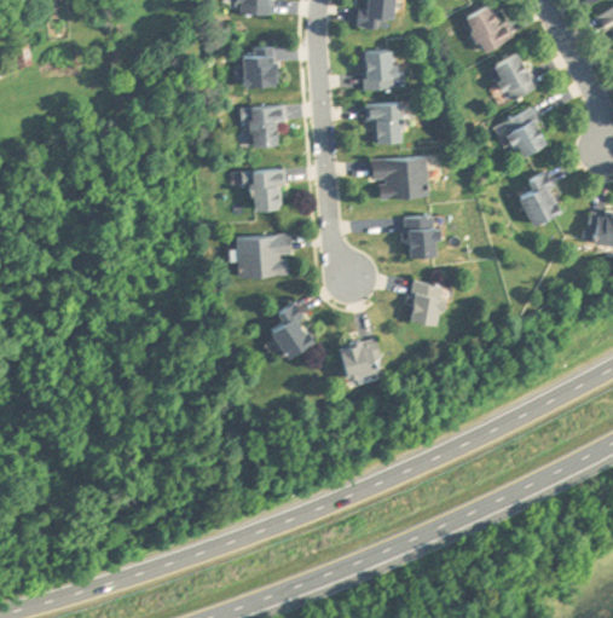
[(270,0),(241,0),(241,15),(270,15),(270,0)]
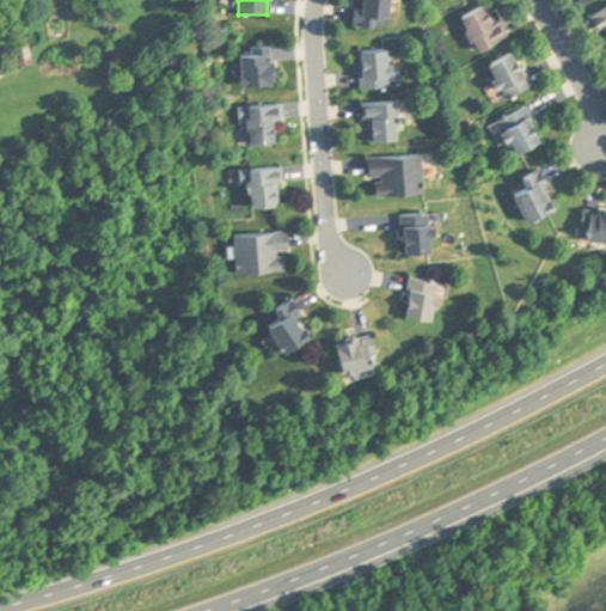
[(391,19),(392,0),(354,0),(353,26),(374,28),(374,17),(391,19)]
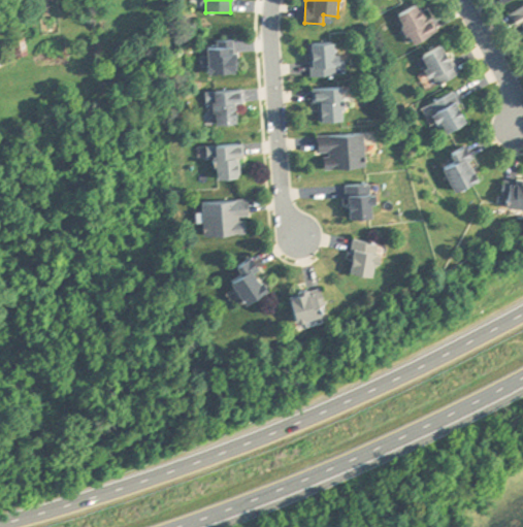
[(397,14),(412,46),(435,36),(422,4),(397,14)]
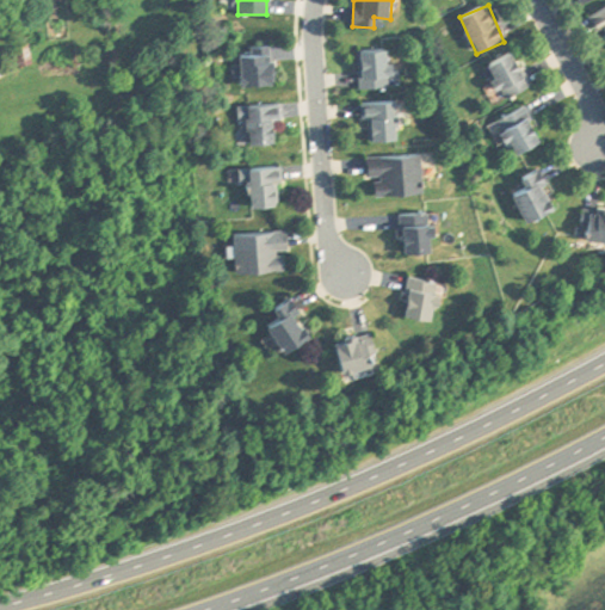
[(598,34),(604,30),(604,8),(591,14),(598,34)]
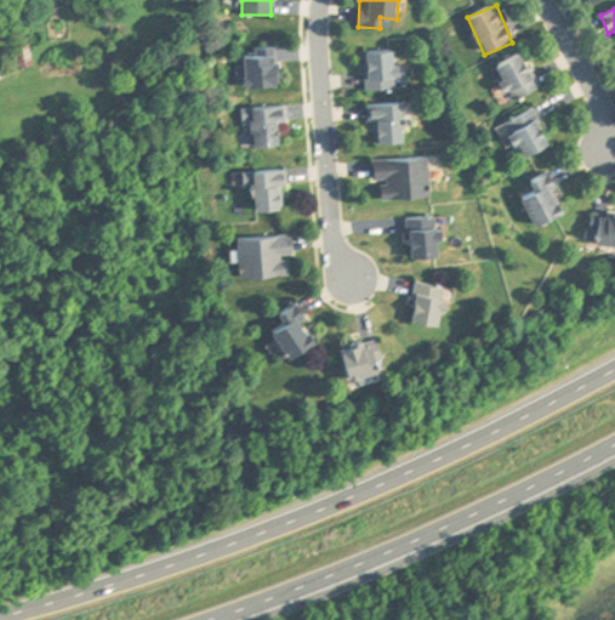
[(362,91),(400,91),(400,51),(362,51),(362,91)]
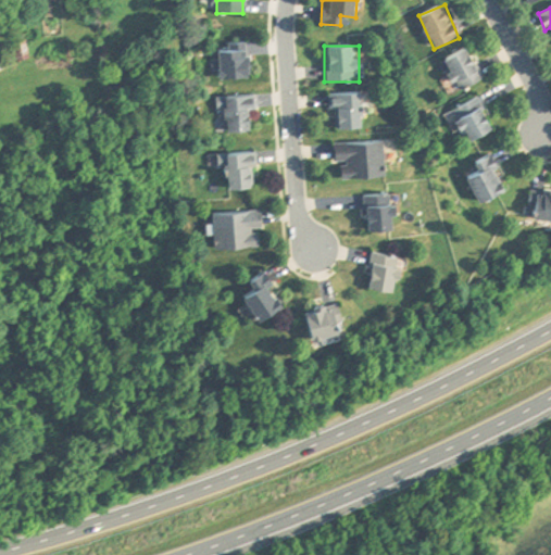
[(249,77),(249,47),(218,47),(218,77),(249,77)]
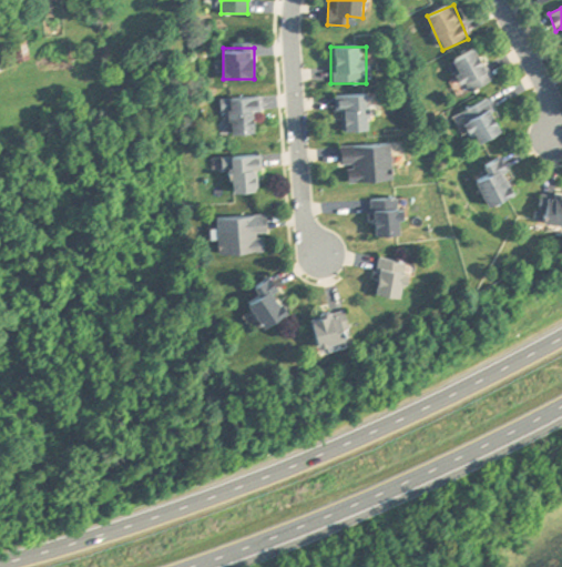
[(492,81),(479,48),(452,59),(467,92),(492,81)]
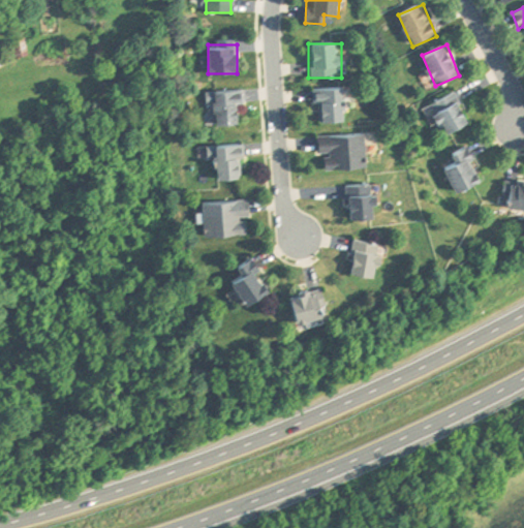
[(344,122),(343,88),(314,89),(315,123),(344,122)]
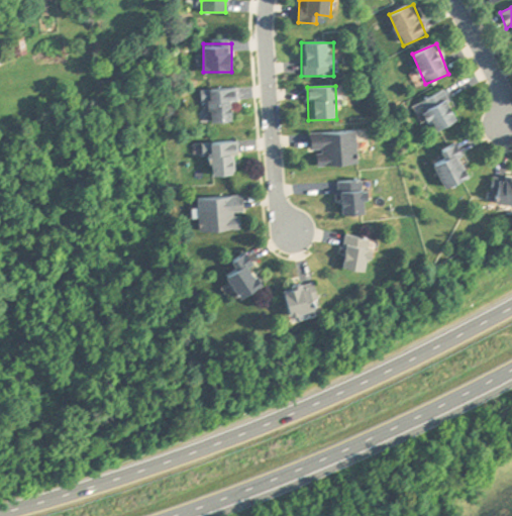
[(235,89),(199,89),(199,100),(210,100),(210,122),(235,122),(235,89)]
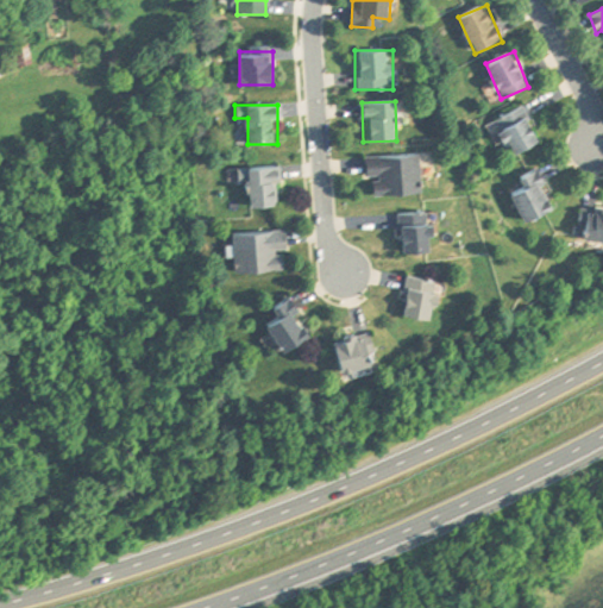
[(514,154),(540,142),(523,105),(497,117),(514,154)]
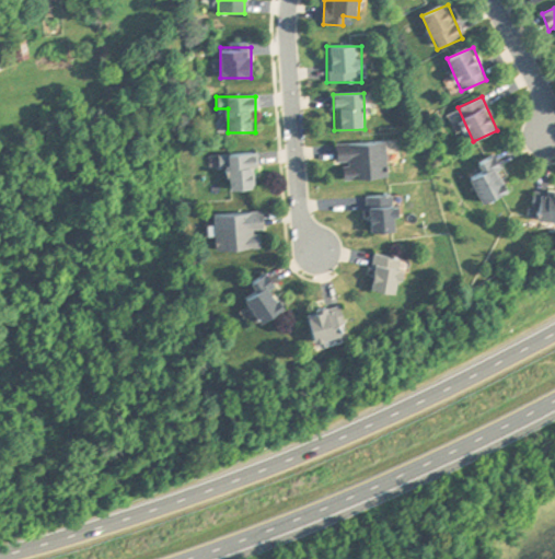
[(388,177),(386,142),(336,144),(337,164),(342,164),(342,179),(388,177)]
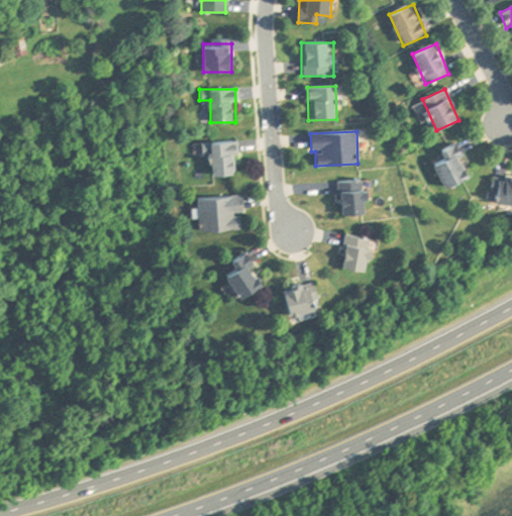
[(237,141),(211,142),(213,175),(238,174),(237,141)]
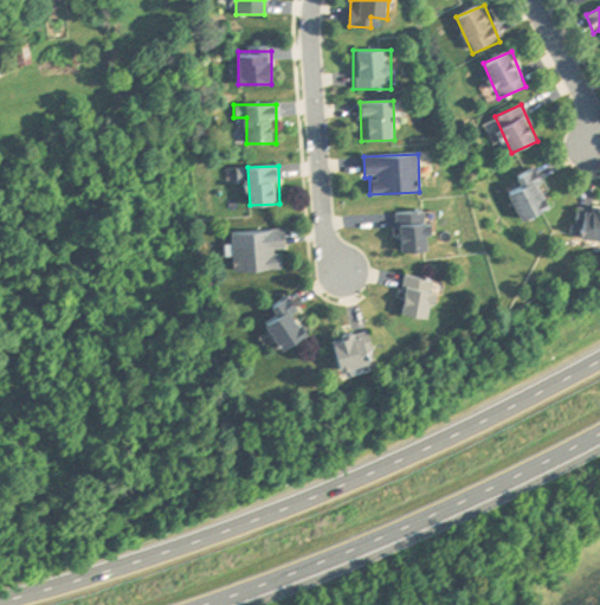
[(520,188),(514,190),(520,219),(550,212),(542,168),(516,174),(520,188)]
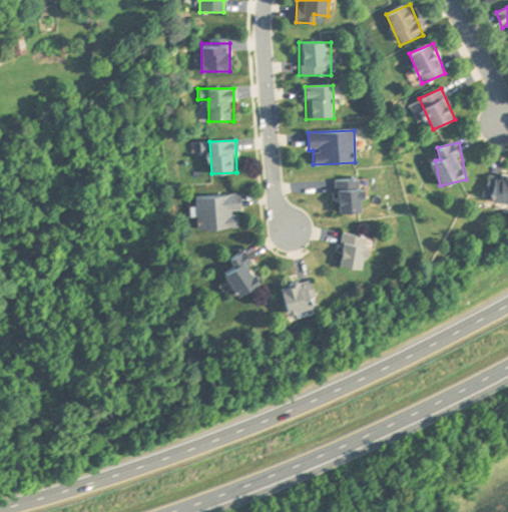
[(507,173),(492,172),(488,200),(507,202),(507,173)]
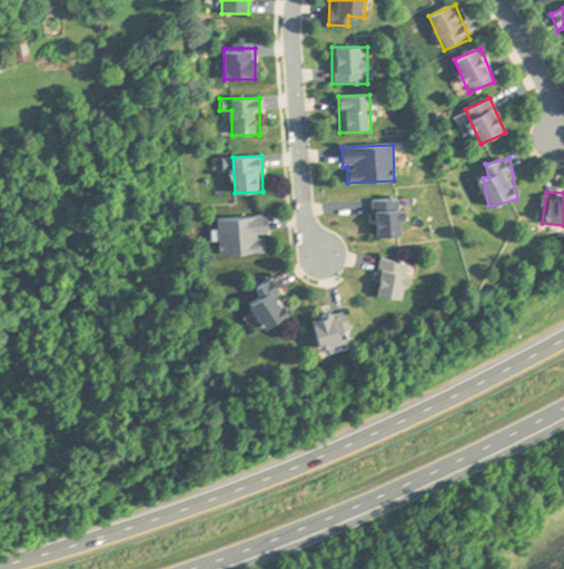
[(407,199),(375,199),(375,235),(407,234),(407,199)]
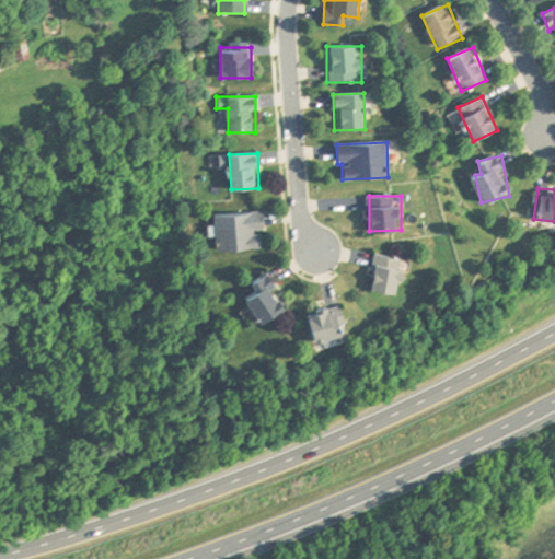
[(265,248),(264,212),(214,214),(216,251),(265,248)]
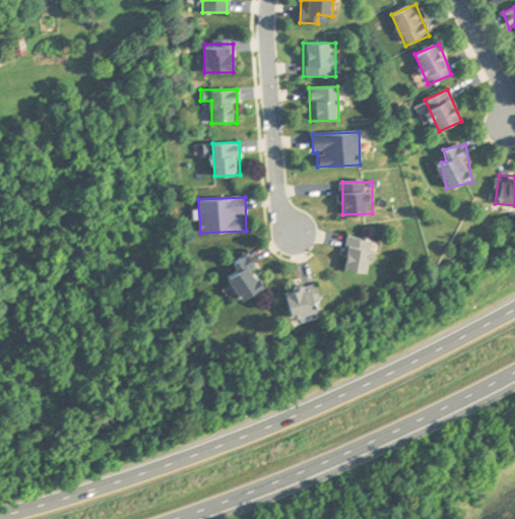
[(374,271),(375,238),(345,238),(344,270),(374,271)]
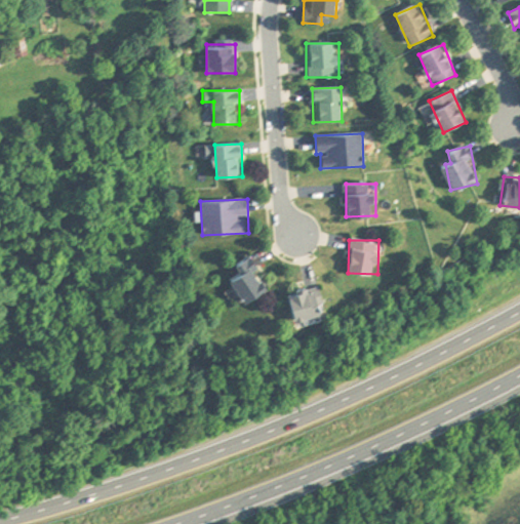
[(227,269),(243,304),(269,291),(252,256),(227,269)]
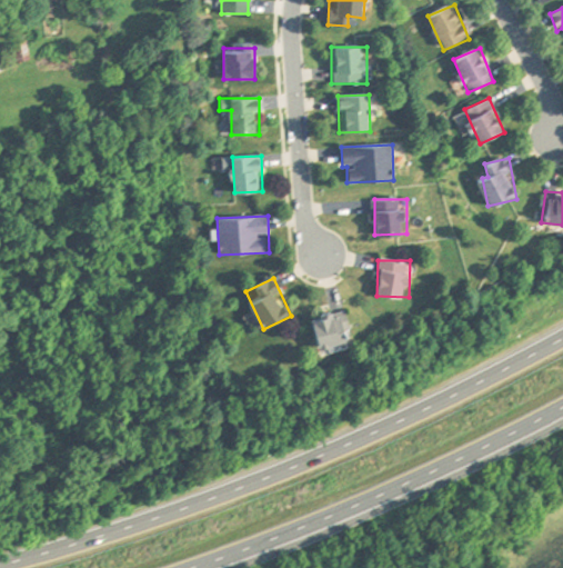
[(342,310),(310,320),(319,349),(351,339),(342,310)]
